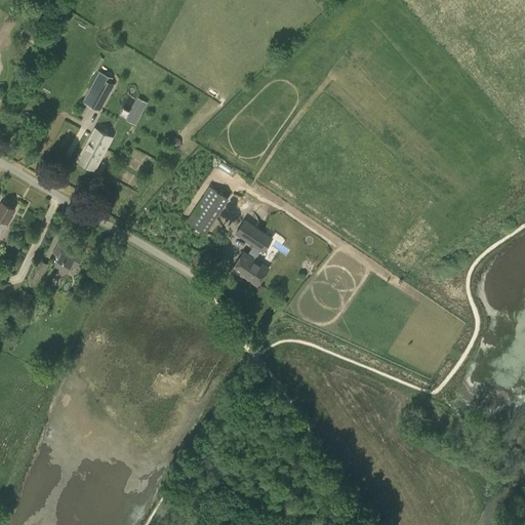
[(98,110),(113,84),(105,80),(108,75),(98,71),(82,102),(98,110)]
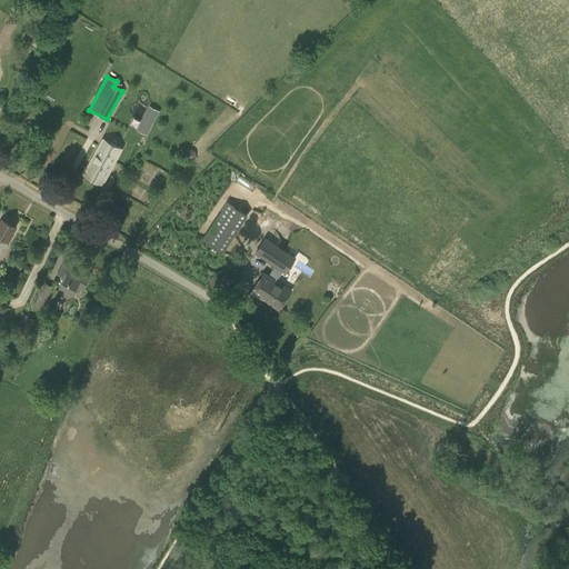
[(141,121),(151,127),(160,111),(149,106),(141,121)]
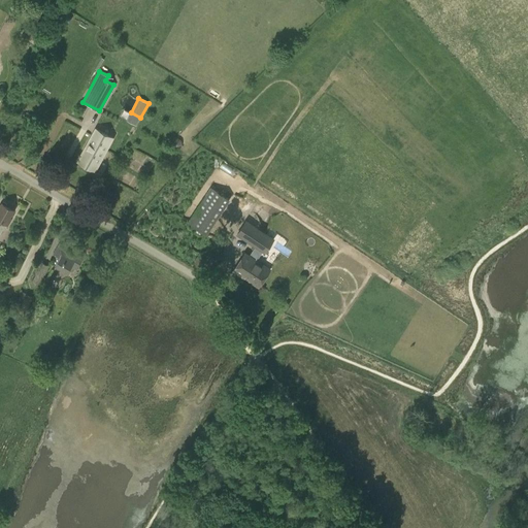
[(97,141),(91,138),(77,161),(95,170),(104,153),(112,138),(101,132),(97,141)]
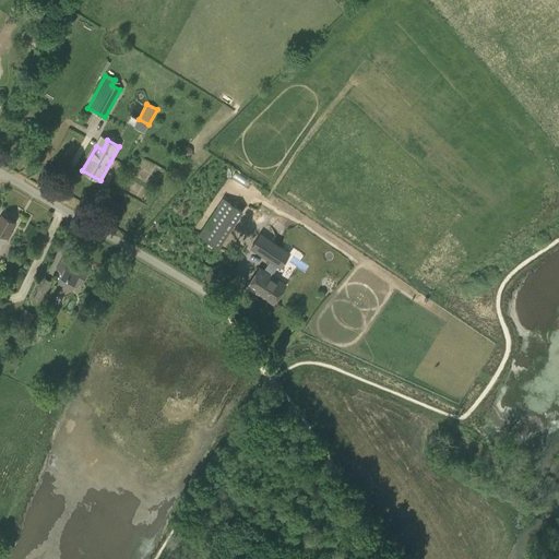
[(0,217),(0,247),(2,242),(4,244),(12,230),(10,229),(14,222),(2,214),(0,217)]
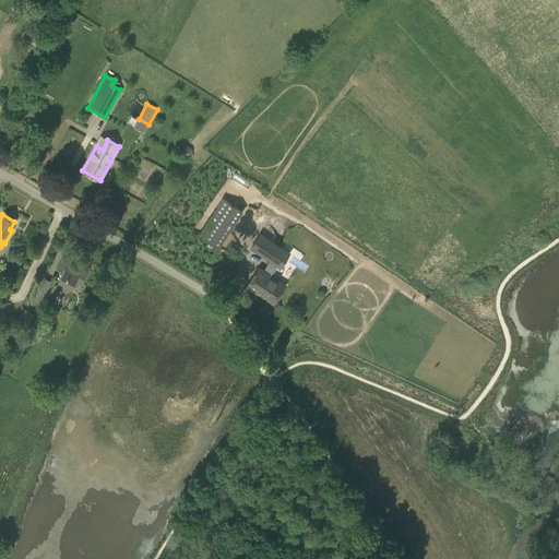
[(227,230),(210,218),(199,235),(216,246),(227,230)]
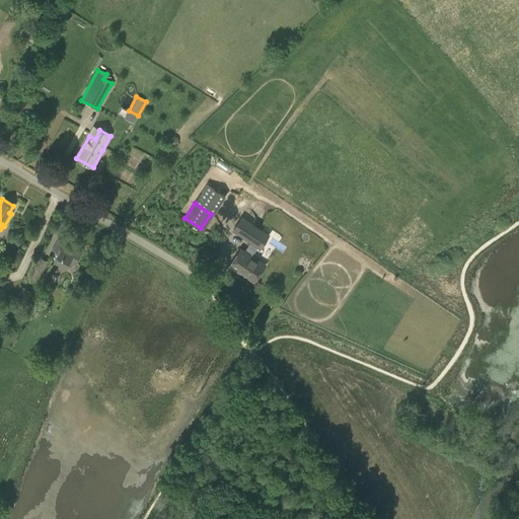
[(240,248),(229,266),(253,282),(266,265),(251,255),(258,246),(260,247),(269,235),(241,217),(233,230),(250,241),(244,251),(240,248)]
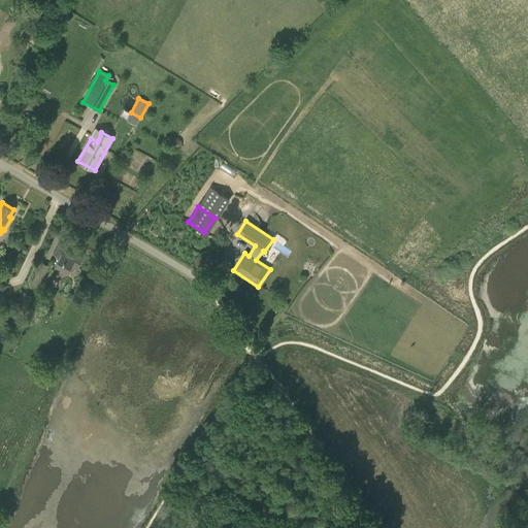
[(60,258),(55,265),(68,272),(71,266),(76,269),(84,257),(59,244),(54,254),(60,258)]
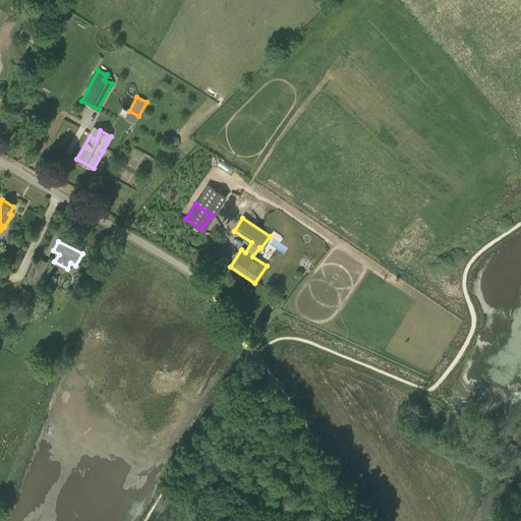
[(32,279),(39,283),(49,263),(41,259),(32,279)]
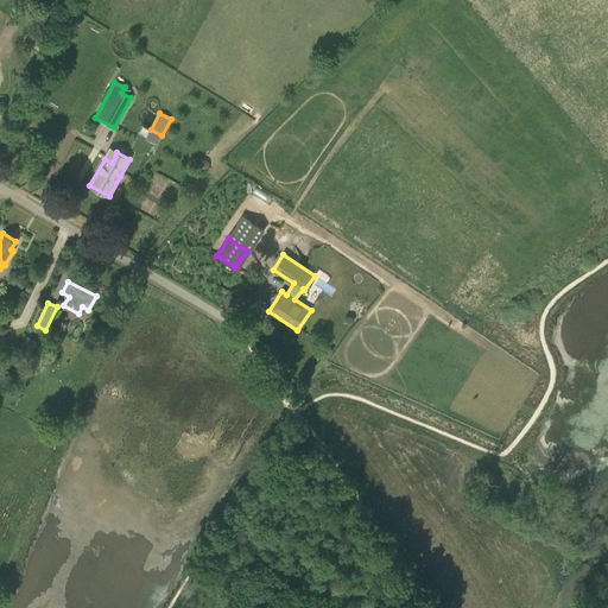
[(17,354),(30,361),(39,342),(26,335),(17,354)]
